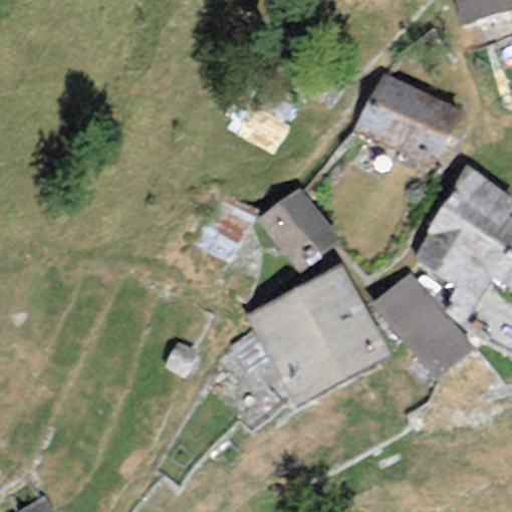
[(459,0),(467,24),(511,10),(511,0),(459,0)]
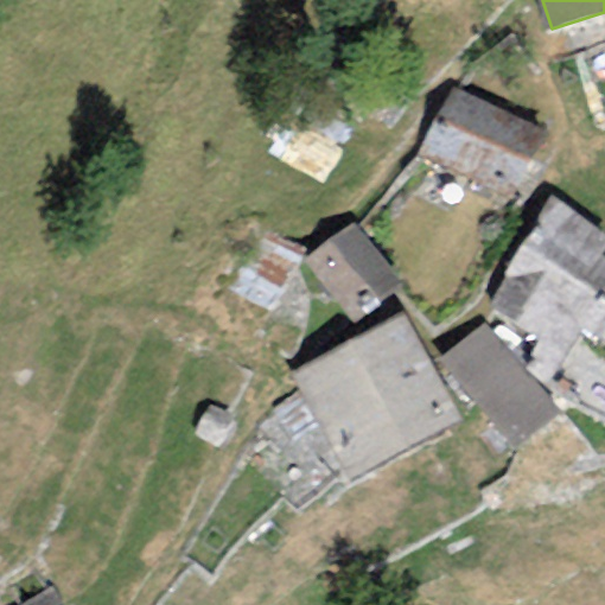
[(546,129),(453,86),(421,153),(514,197),(546,129)]
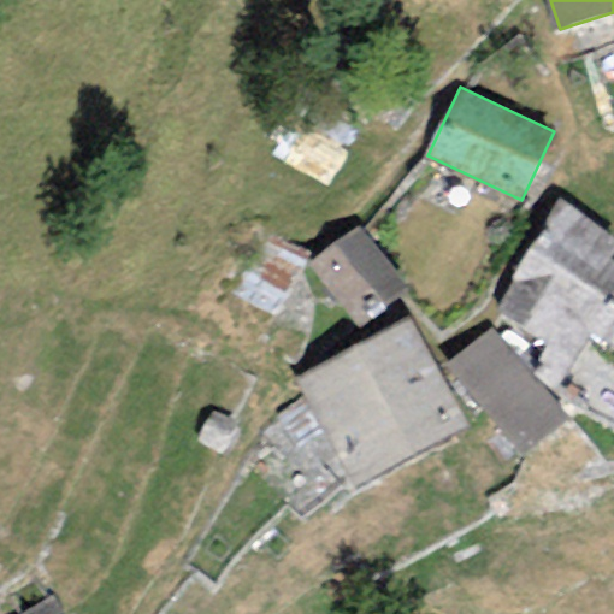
[(613,235),(559,196),(544,218),(548,220),(509,275),(515,279),(496,308),(549,346),(532,370),(553,384),(591,329),(613,296),(613,257),(609,254),(613,248),(613,235)]
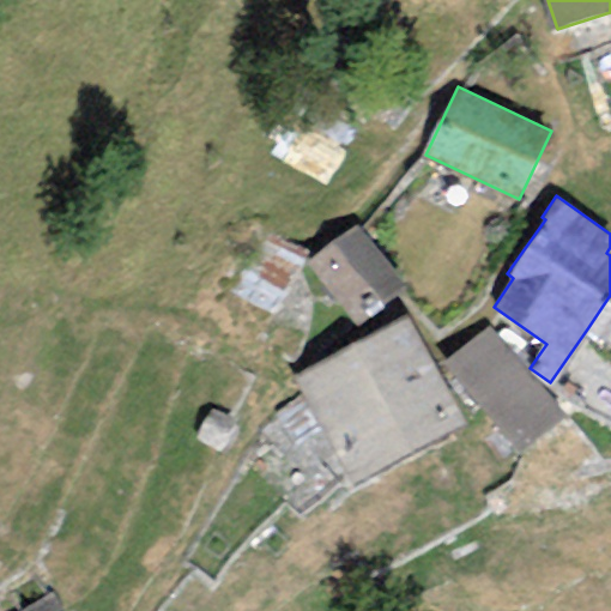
[(406,285),(355,223),(308,261),(360,325),(406,285)]
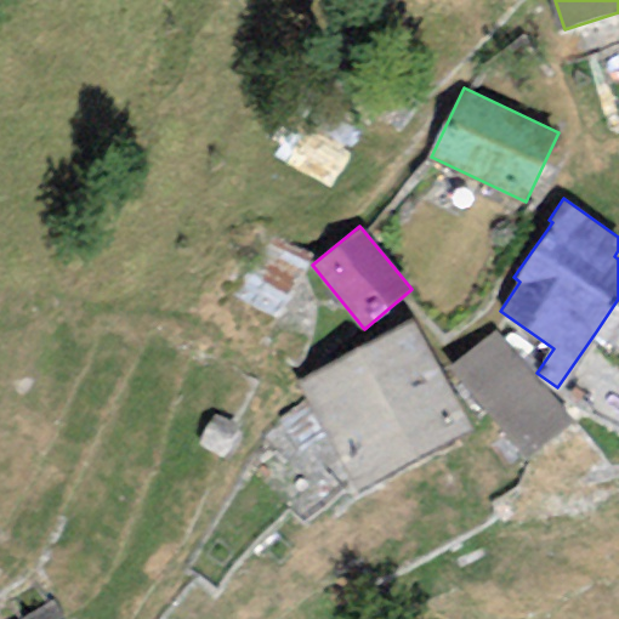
[(238,293),(277,316),(314,253),(274,230),(238,293)]
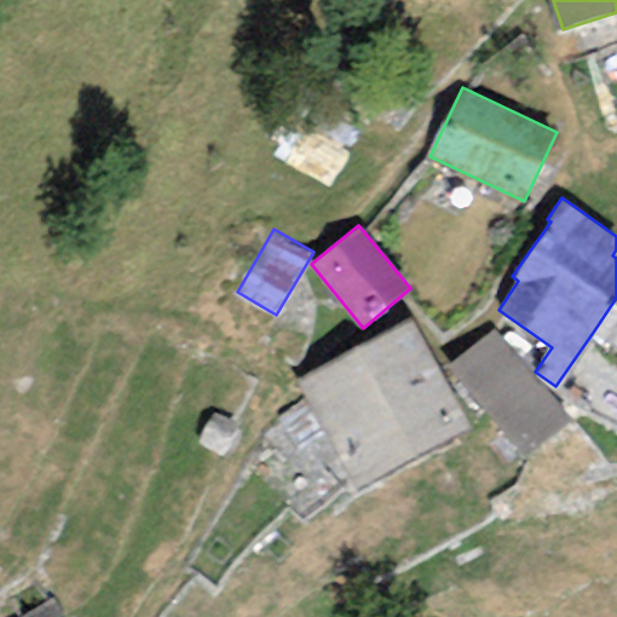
[(616,298),(594,330),(616,345),(616,298)]
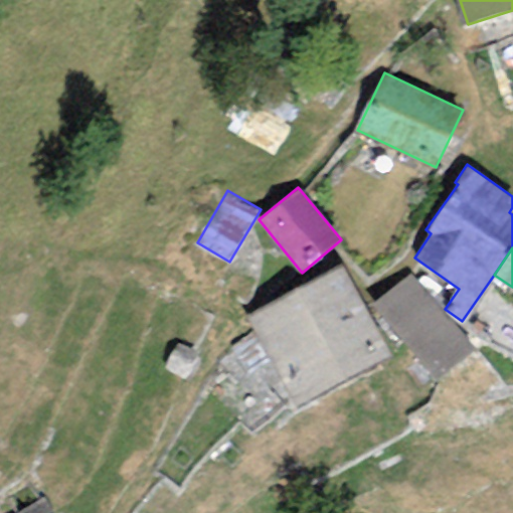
[(342,265),(245,314),(293,405),(389,356),(342,265)]
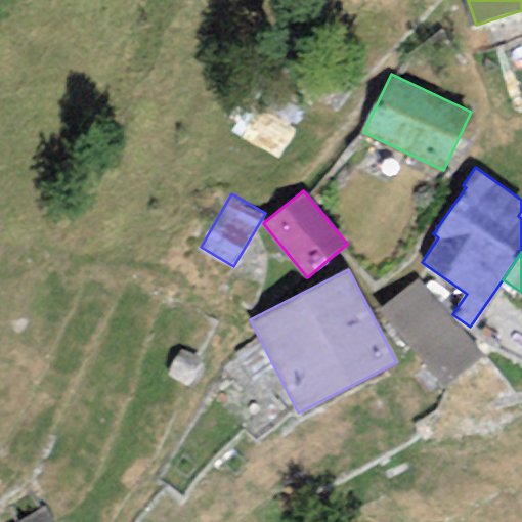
[(485,356),(419,278),(381,311),(446,389),(485,356)]
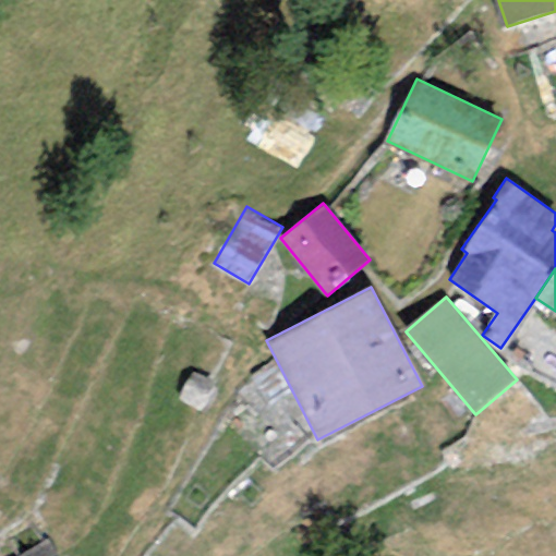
[(555,311),(535,298),(500,348),(555,385),(555,311)]
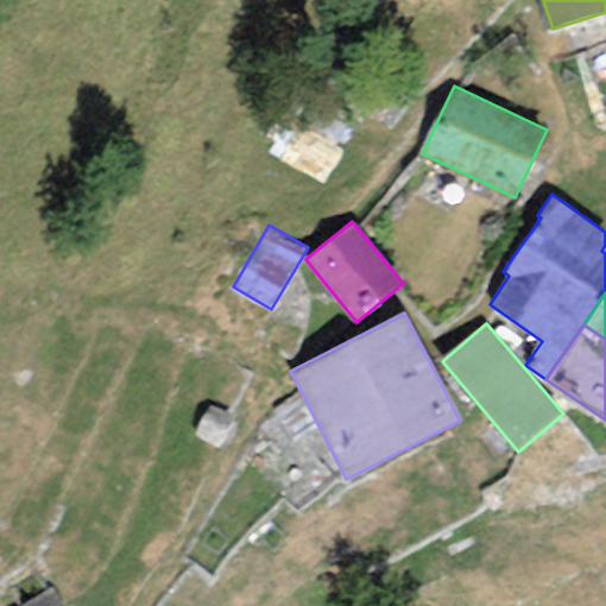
[(62,605),(52,587),(16,605),(62,605)]
